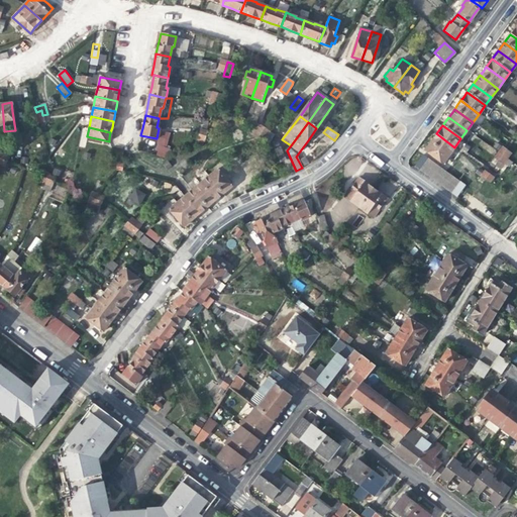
[(447,157),(454,147),(436,133),(432,138),(429,142),(447,157)]
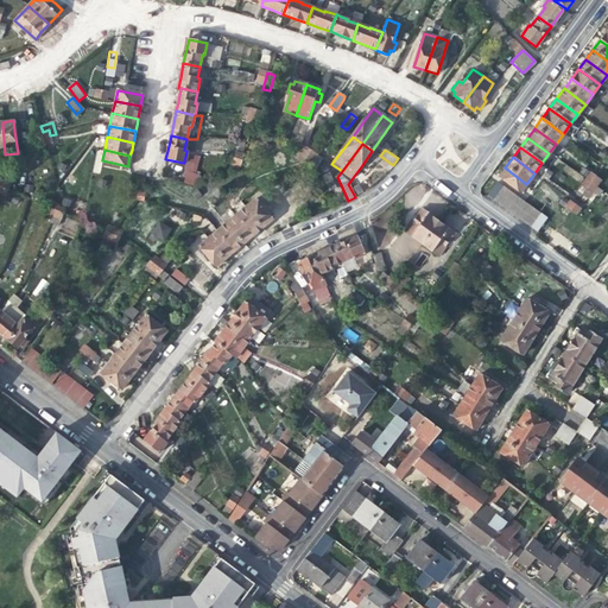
[(520,192),(526,184),(505,168),(502,171),(499,177),(520,192)]
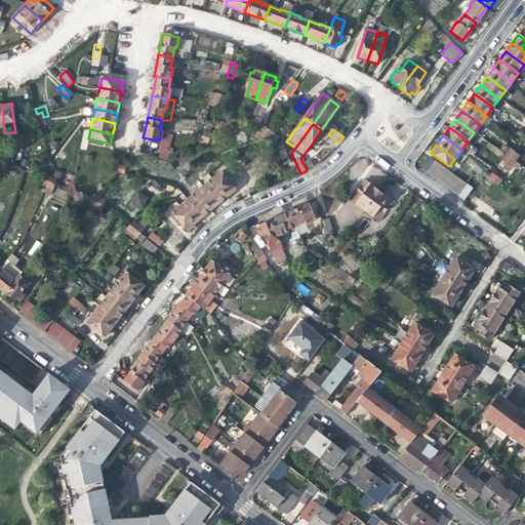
[(174,149),(161,146),(160,153),(173,155),(174,149)]
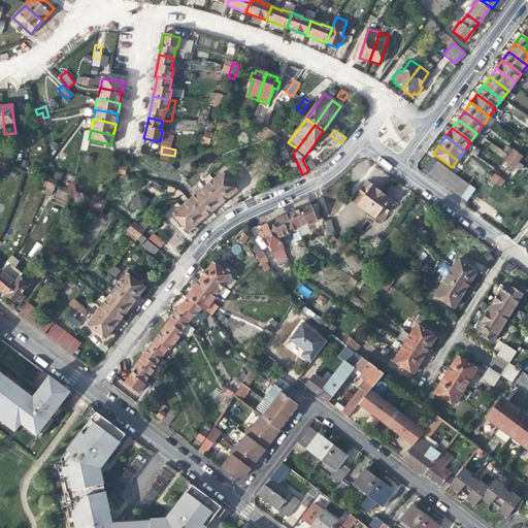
[(279,152),(285,166),(291,163),(287,150),(279,152)]
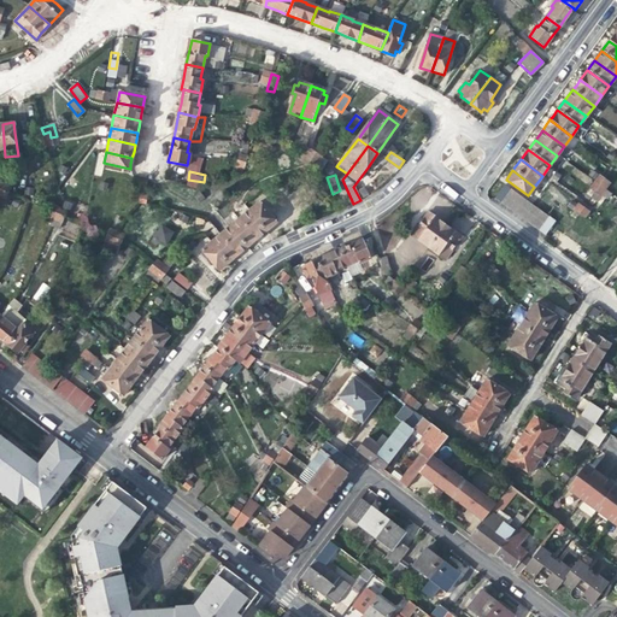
[(142,180),(137,201),(144,203),(146,192),(156,193),(158,183),(151,182),(142,180)]
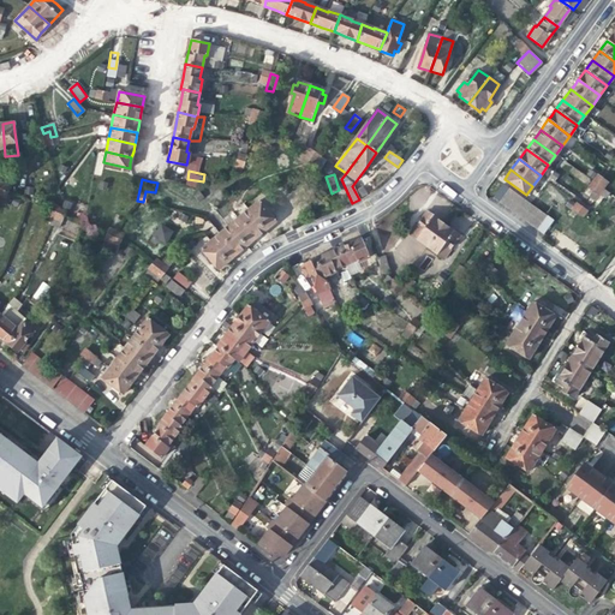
[(501,183),(491,197),(542,234),(553,220),(501,183)]
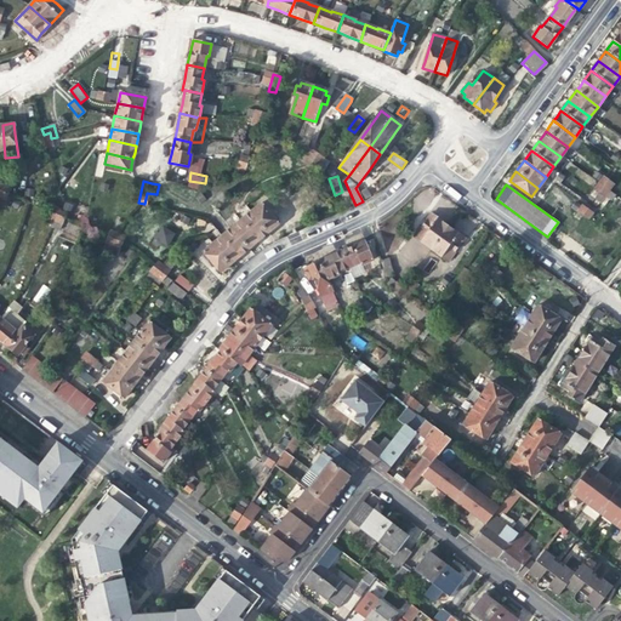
[(346,201),(342,192),(335,195),(337,204),(346,201)]
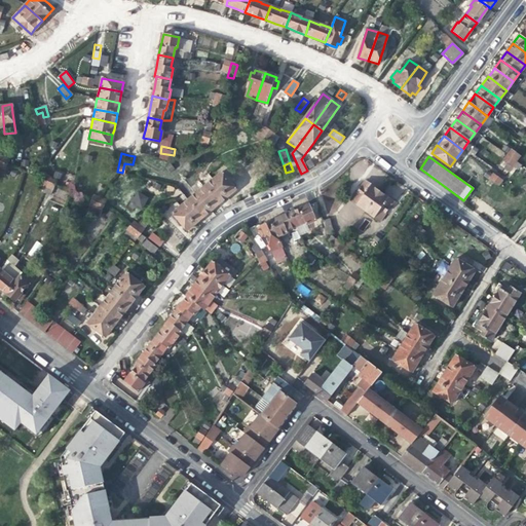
[(220,172),(212,179),(226,196),(232,191),(234,189),(220,172)]
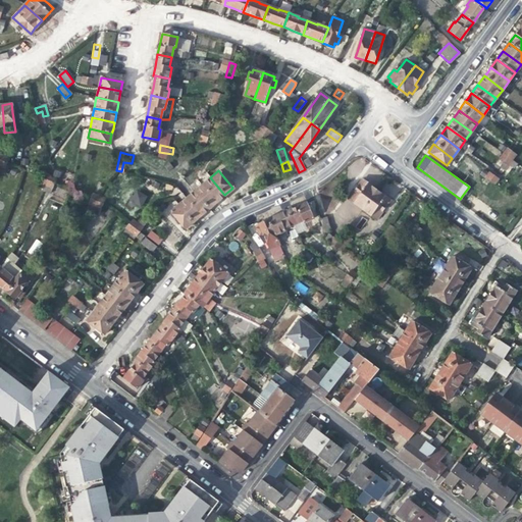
[(486,178),(490,181),(494,175),(490,172),(486,178)]
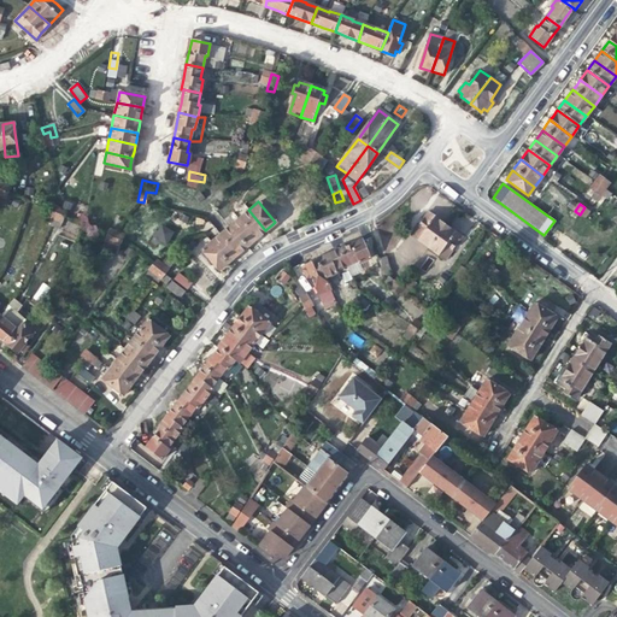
[(260,235),(265,230),(248,210),(239,218),(256,238),(260,235)]
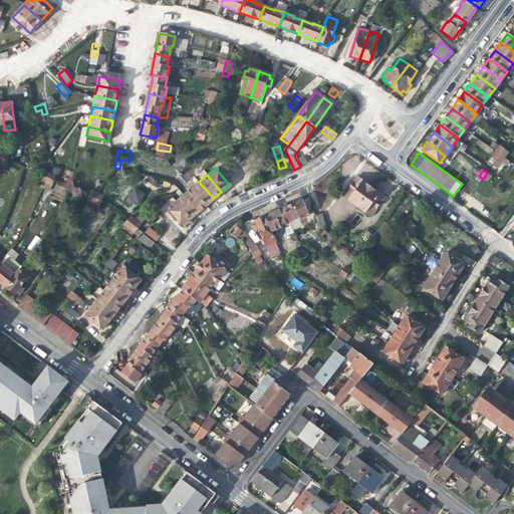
[(342,196),(356,206),(370,187),(363,182),(356,177),(342,196)]
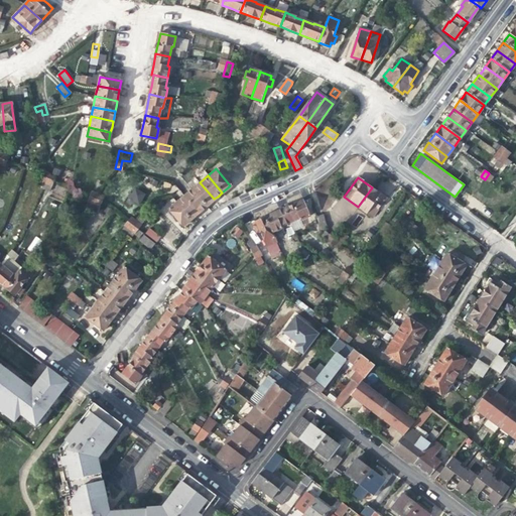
[(211,202),(214,199),(200,182),(191,189),(206,207),(211,202)]
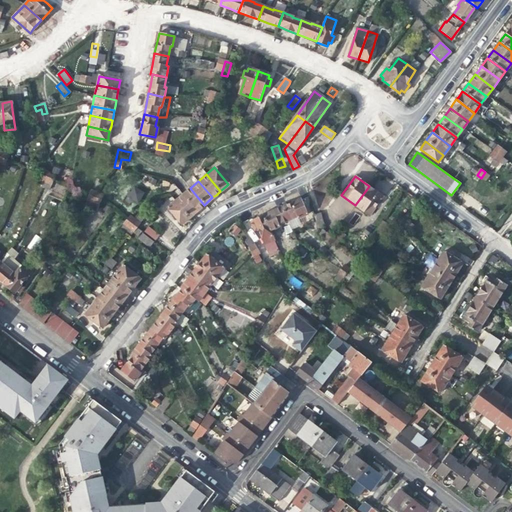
[(125,198),(138,205),(144,192),(132,185),(125,198)]
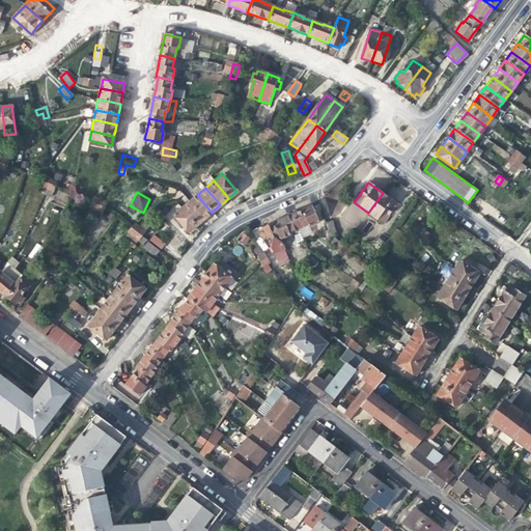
[(391,199),(383,193),(368,213),(383,223),(397,203),(391,199)]
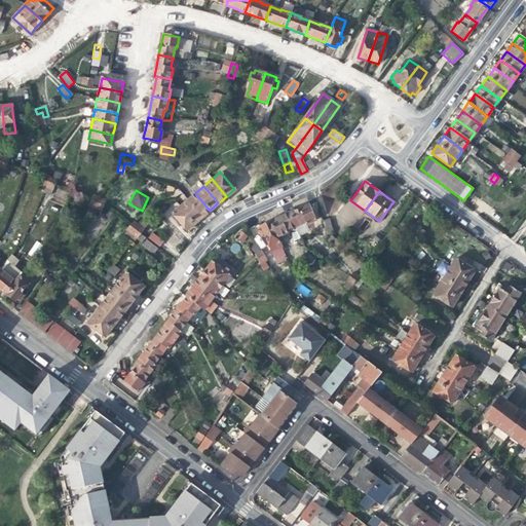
[(207,213),(210,211),(195,193),(188,199),(202,217),(207,213)]
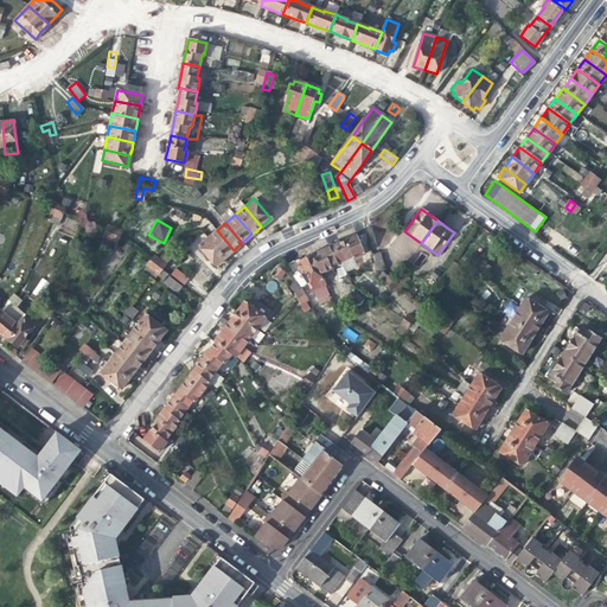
[(562,223),(551,237),(560,242),(569,228),(562,223)]
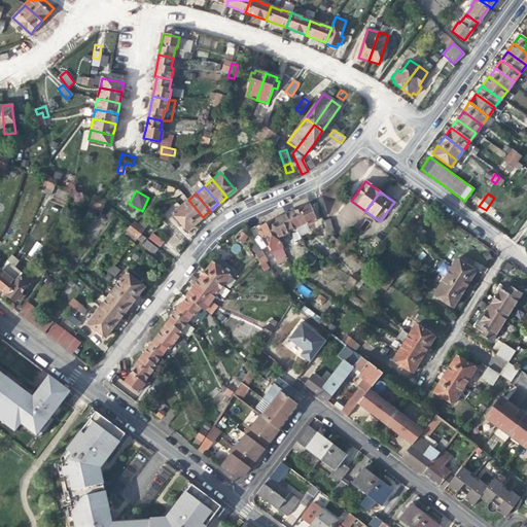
[(200,220),(203,217),(188,200),(180,207),(195,223),(200,220)]
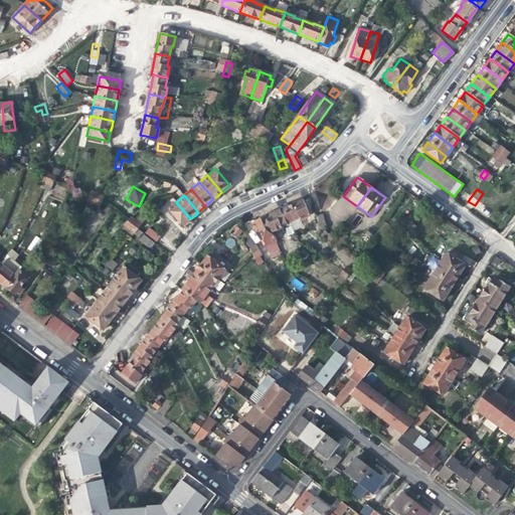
[(296,203),(284,208),(289,221),(298,217),(299,219),(309,214),(302,200),(296,203)]
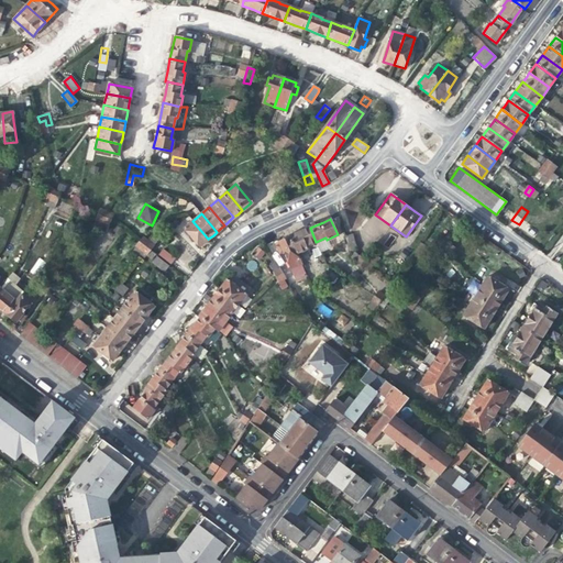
[(203,243),(208,239),(192,221),(184,228),(199,246),(203,243)]
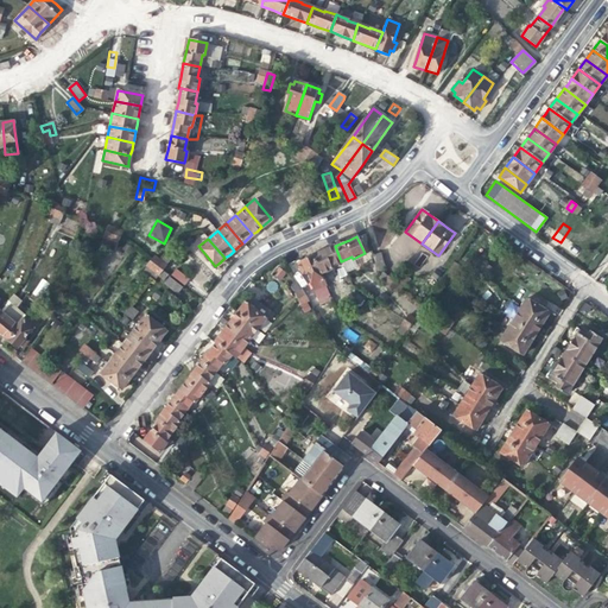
[(330,266),(341,261),(335,246),(323,251),(312,255),(320,273),(331,268),(330,266)]
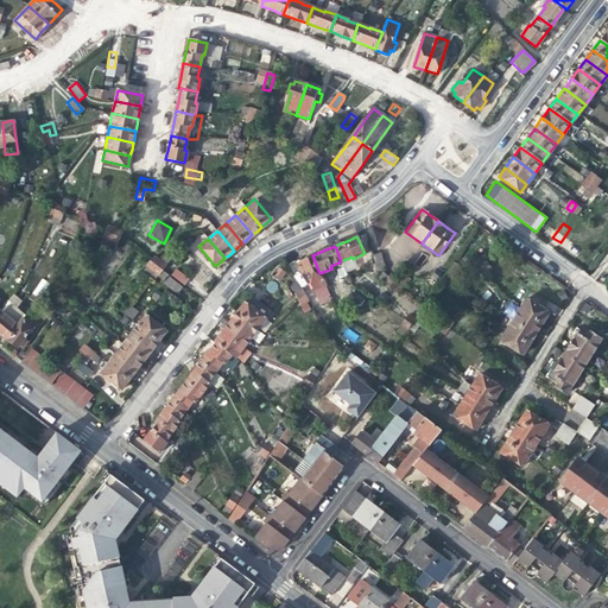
[(382,253),(375,255),(380,270),(387,267),(382,253)]
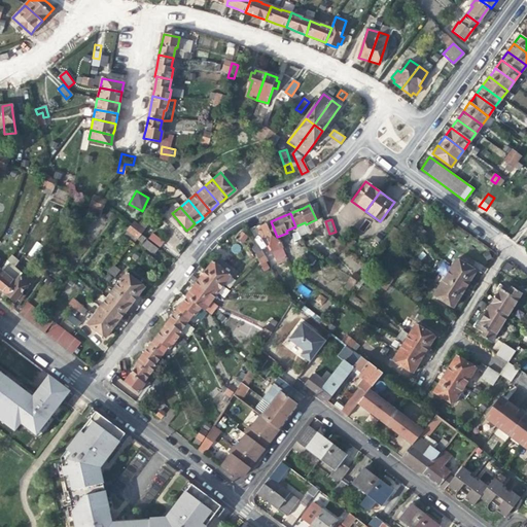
[(282,248),(277,237),(271,221),(264,224),(260,226),(262,231),(259,232),(261,239),(266,238),(272,252),(282,248)]
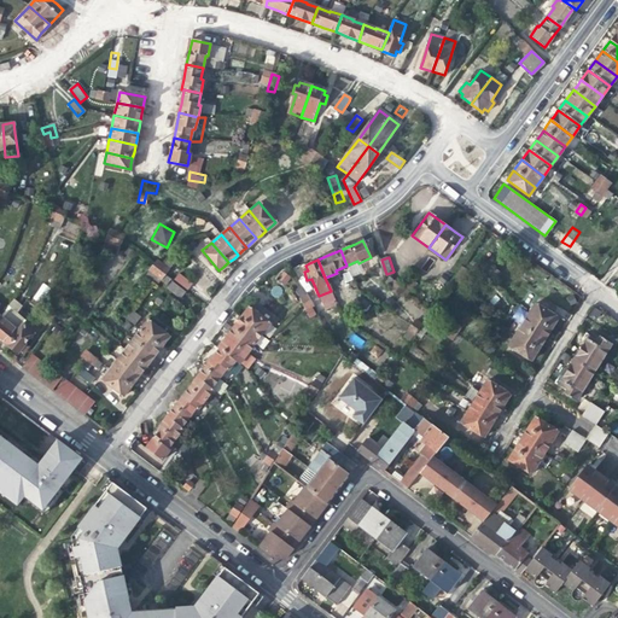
[(461,268),(454,280),(461,285),(470,273),(461,268)]
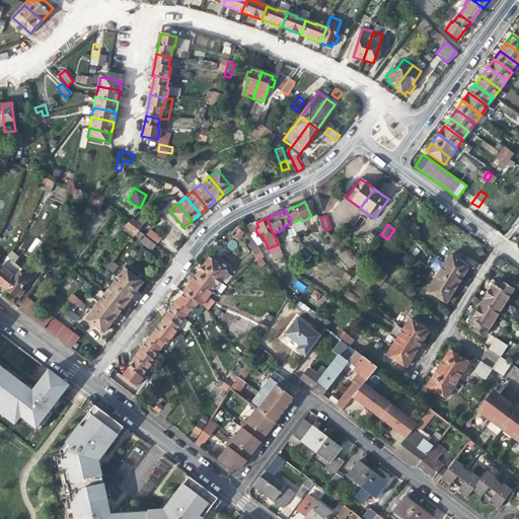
[(144,234),(156,243),(161,237),(149,228),(144,234)]
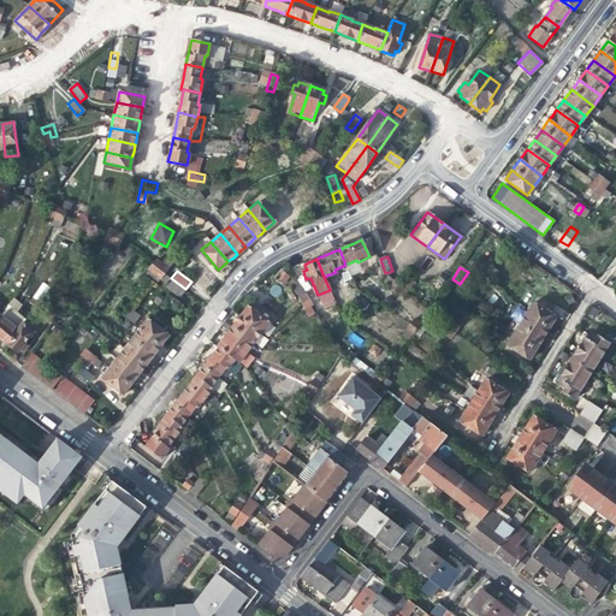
[(277,279),(285,284),(290,276),(283,271),(277,279)]
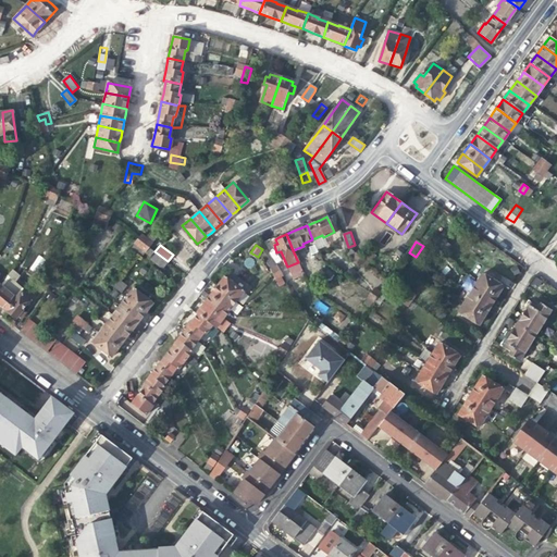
[(454,257),(462,262),(474,270),(479,264),(458,251),(454,257)]
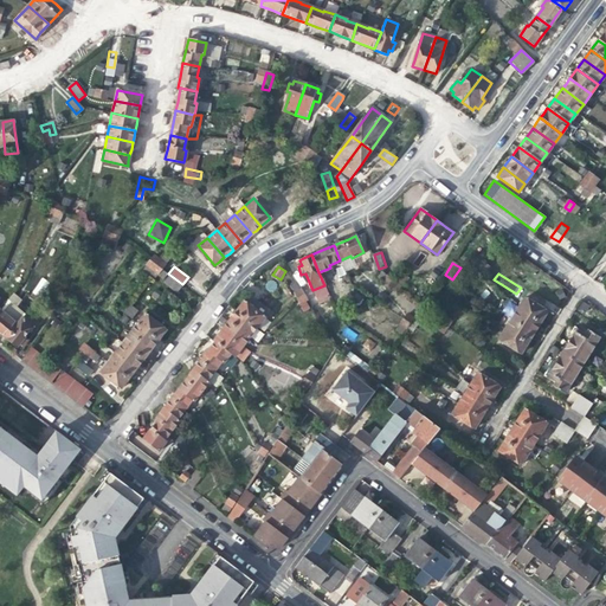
[(182,285),(168,275),(162,282),(176,292),(182,285)]
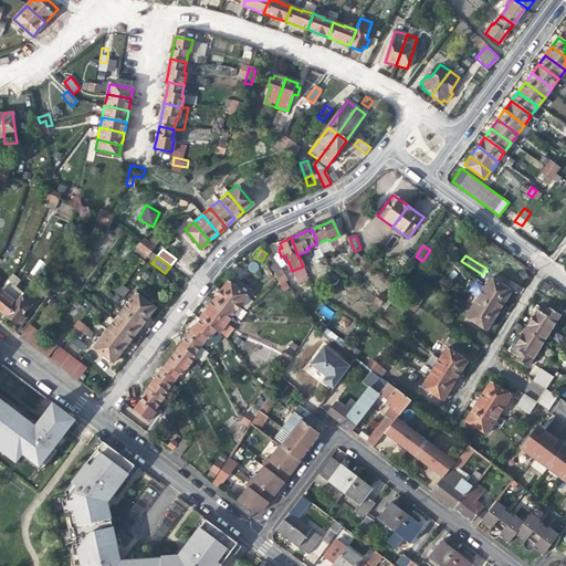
[(37,276),(45,263),(39,259),(31,273),(37,276)]
